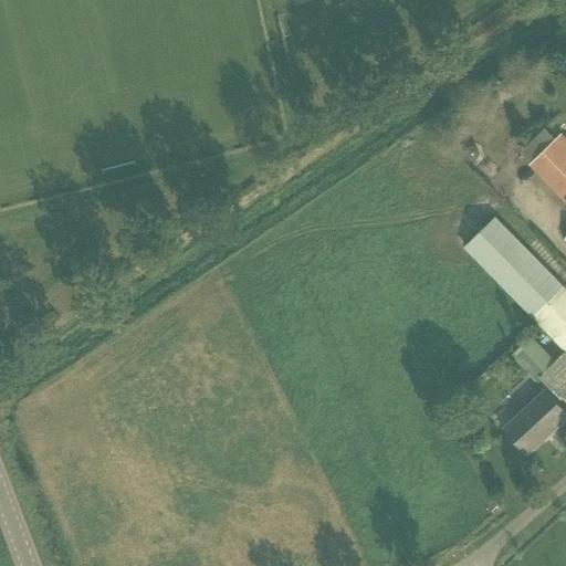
[(565,135),(562,132),(530,163),(565,199),(565,135)]
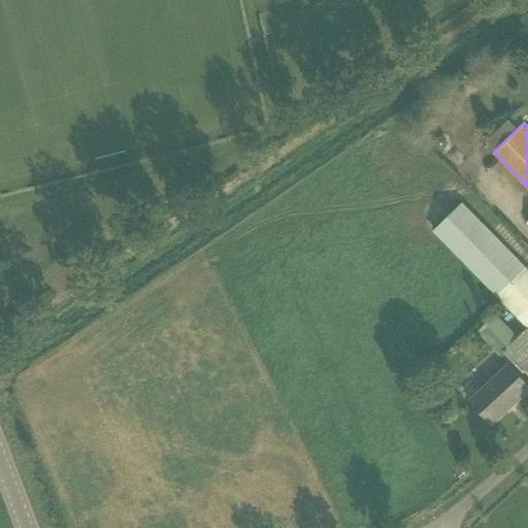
[(446,138),(440,136),(436,138),(434,143),(436,147),(440,150),(446,147),(448,143),(446,138)]
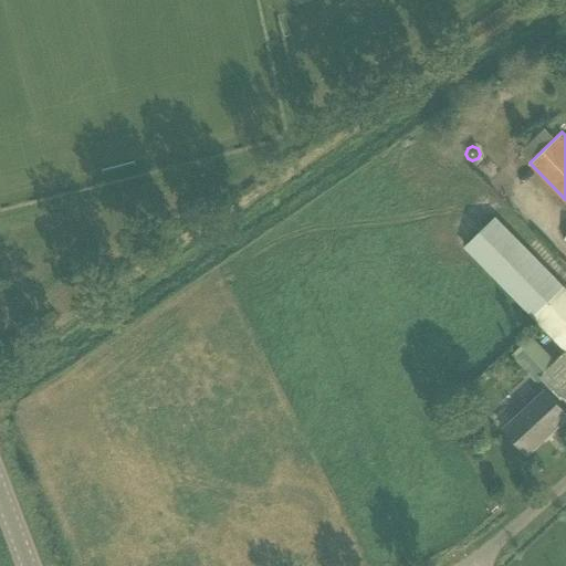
[(464,243),(565,349),(565,289),(495,213),(464,243)]
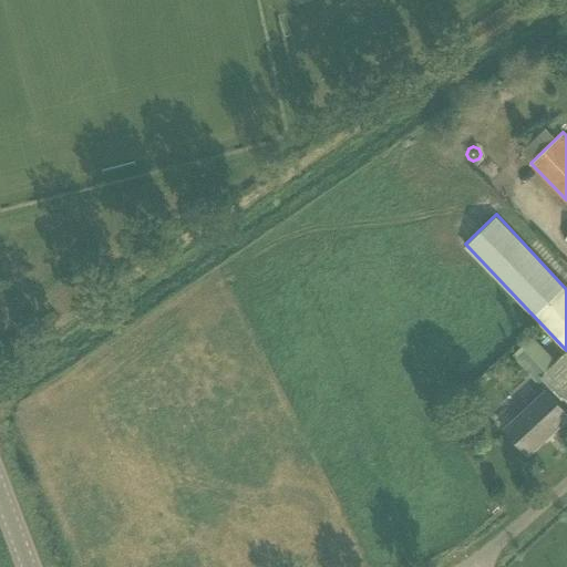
[(537,380),(556,362),(532,337),(513,354),(537,380)]
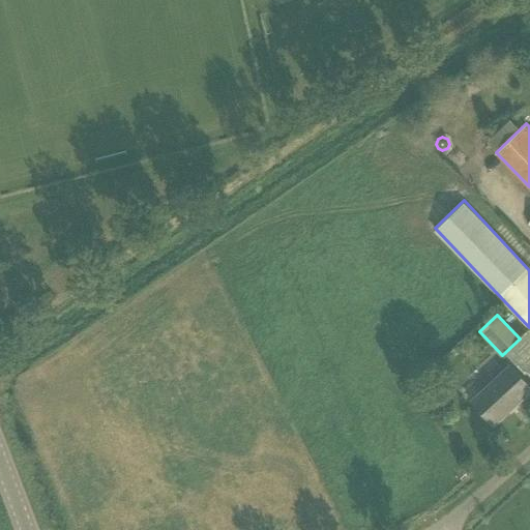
[(470,402),(493,427),(529,391),(529,388),(509,365),(470,402)]
